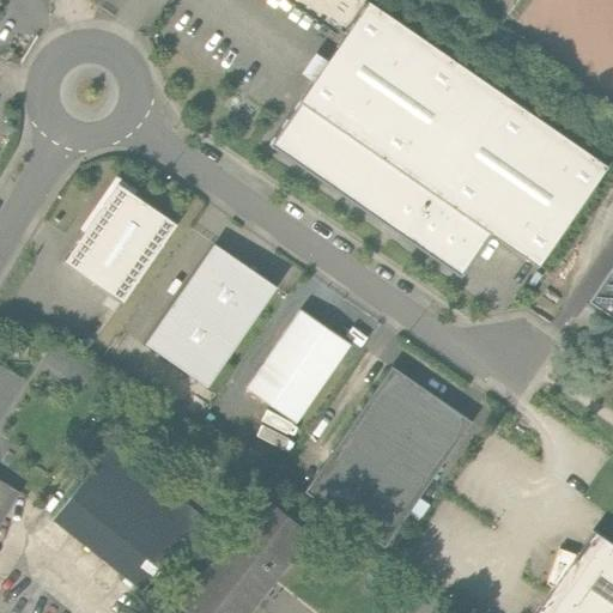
[(369,2),(267,145),(460,275),(490,236),(539,267),(607,168),(369,2)]
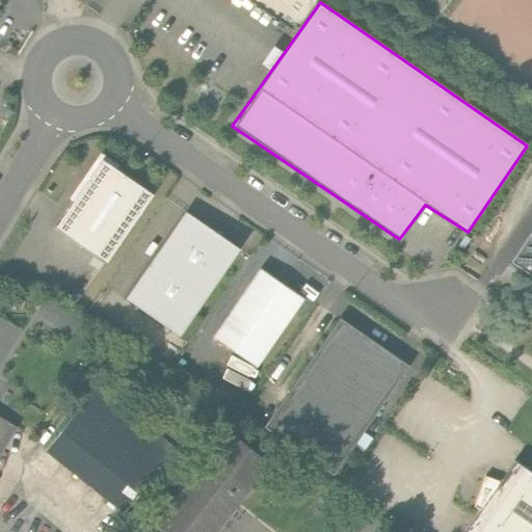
[(103,161),(55,229),(105,264),(153,197),(103,161)]
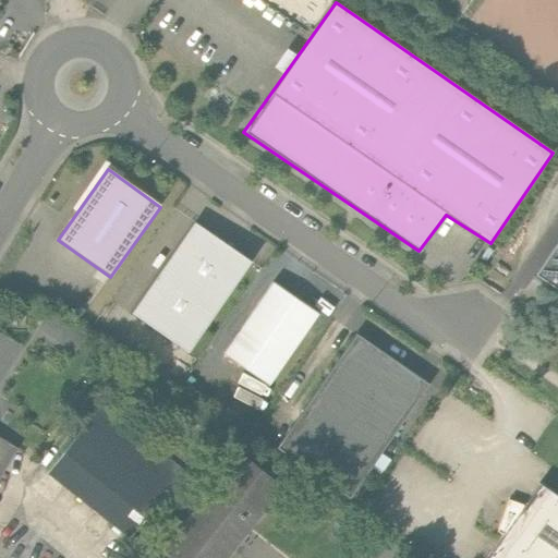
[(252,263),(195,223),(132,314),(190,353),(252,263)]
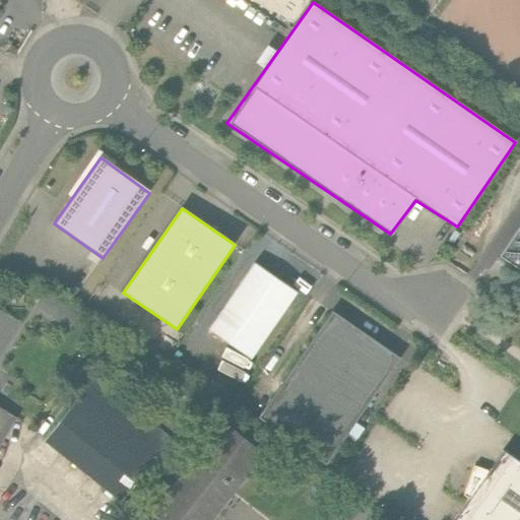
[(519,225),(499,256),(519,270),(519,225)]
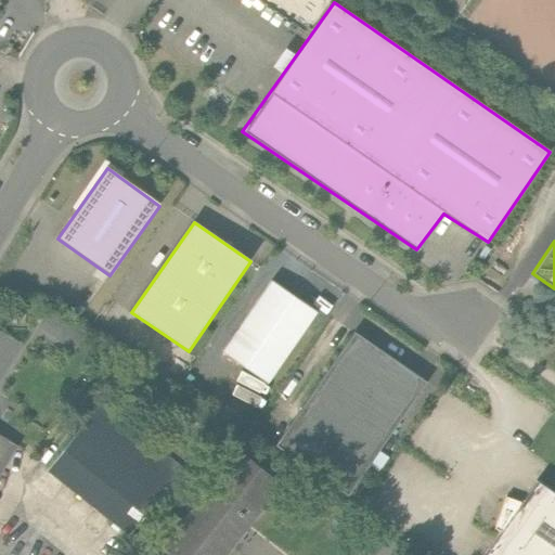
[(273,285),(223,357),(267,387),(317,315),(273,285)]
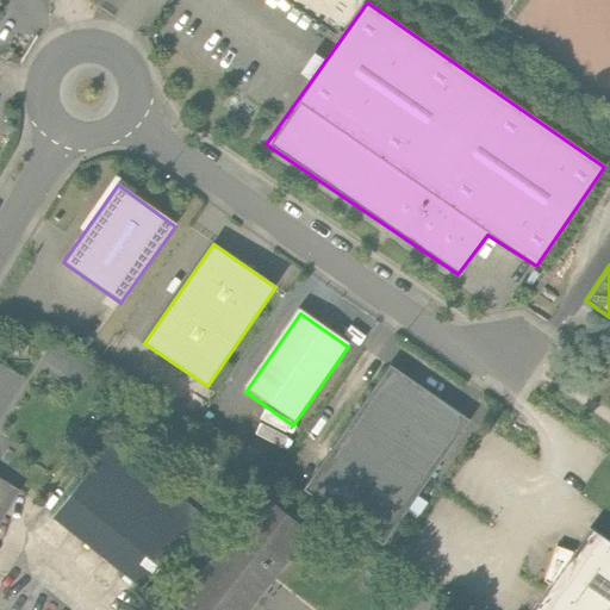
[(467,421),(390,366),(304,487),(380,542),(467,421)]
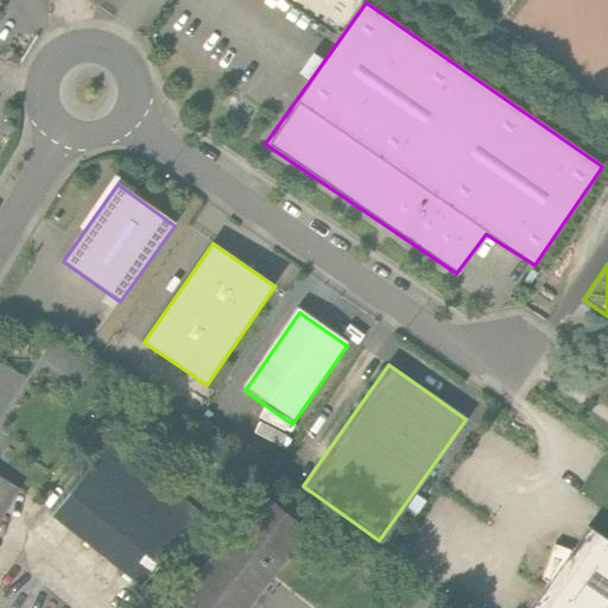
[(113,443),(52,518),(140,589),(201,514),(113,443)]
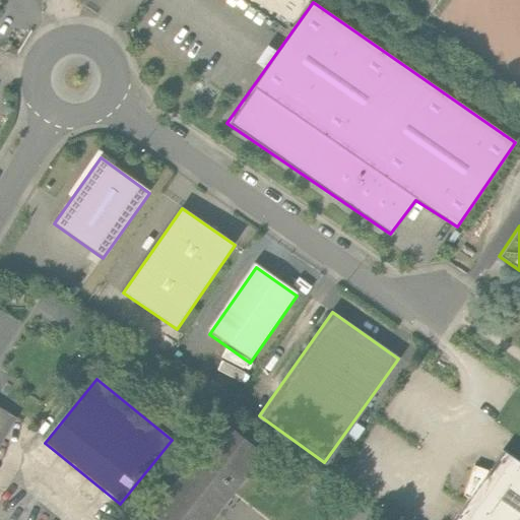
[(0,410),(0,433),(9,417),(0,410)]
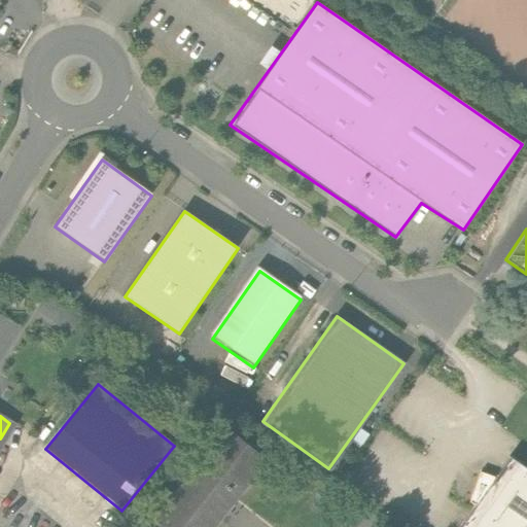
[(226,427),(147,526),(215,526),(269,460),(226,427)]
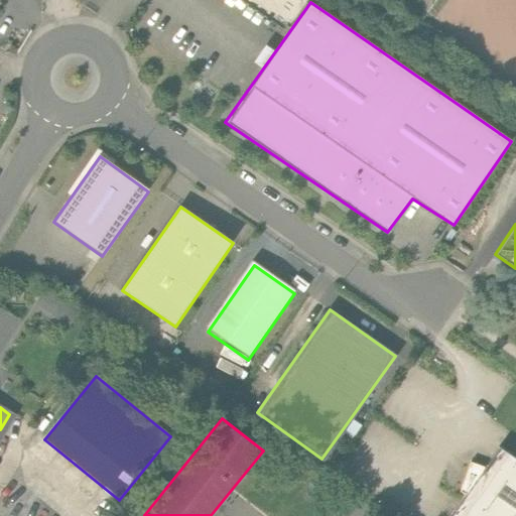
[(515,515),(515,461),(499,448),(486,470),(478,468),(471,464),(460,494),(466,498),(454,515),(515,515)]
